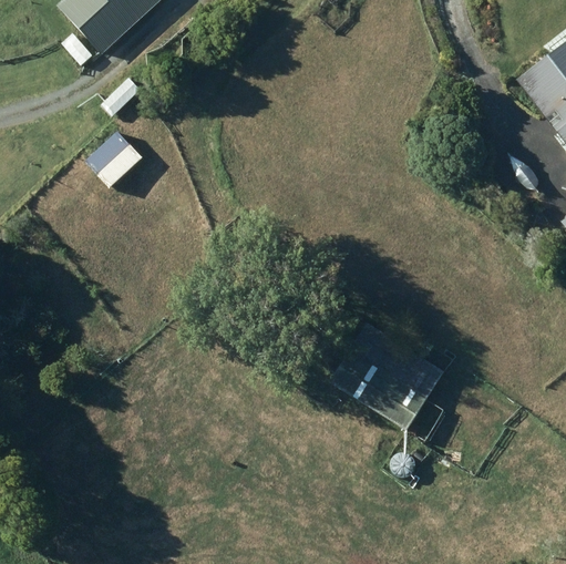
[(64,0),(58,7),(101,54),(160,0),(64,0)]
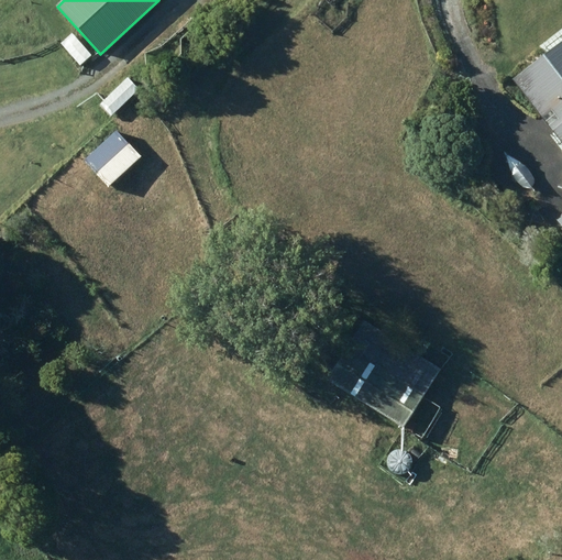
[(73,33),(62,43),(79,64),(90,55),(73,33)]
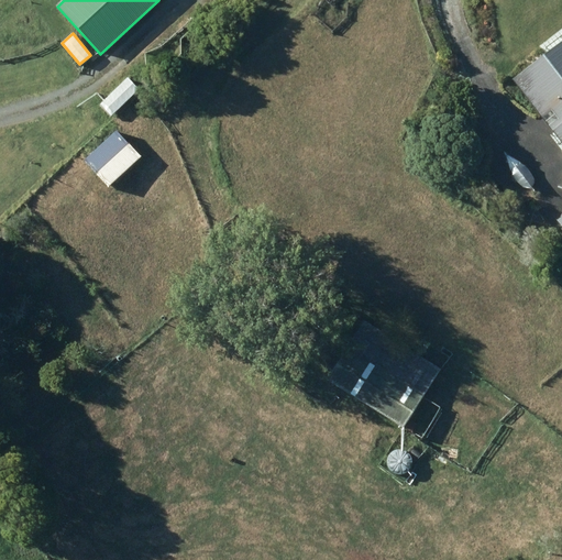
[(561,40),(513,78),(561,143),(561,215),(555,220),(561,228),(561,40)]
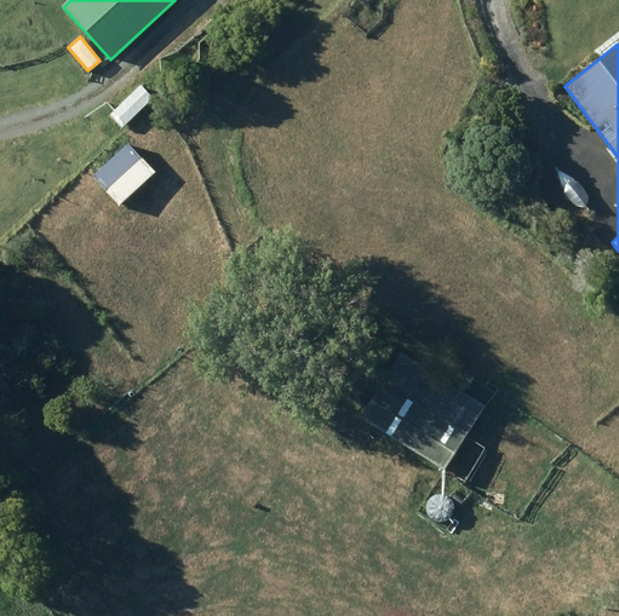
[(143,85),(110,113),(122,127),(155,99),(143,85)]
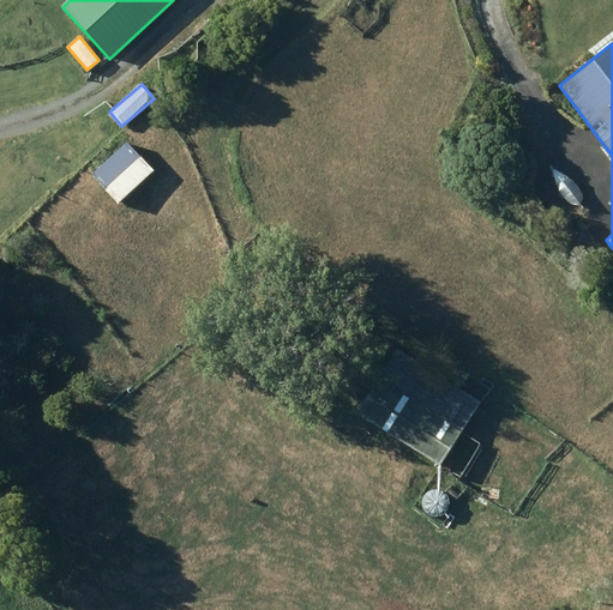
[(13,168),(8,175),(13,180),(19,173),(13,168)]
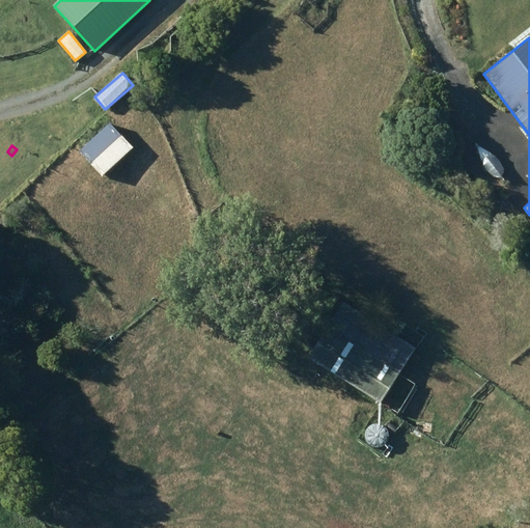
[(342,302),(307,358),(379,404),(414,348),(342,302)]
